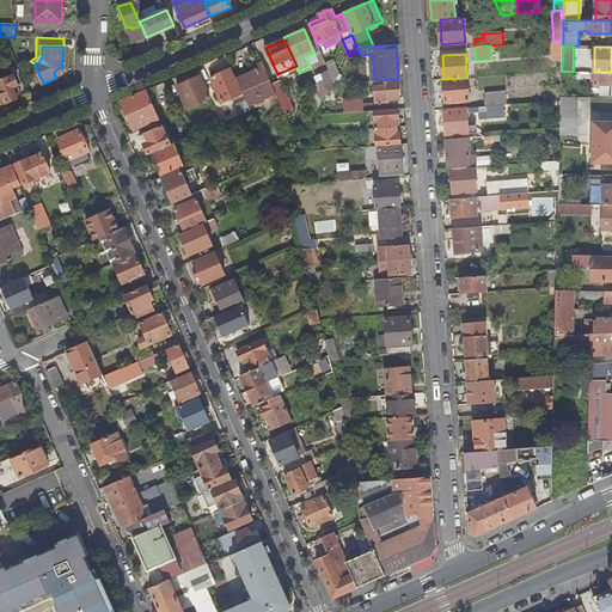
[(325,63),(334,83),(340,73),(334,60),(325,63)]
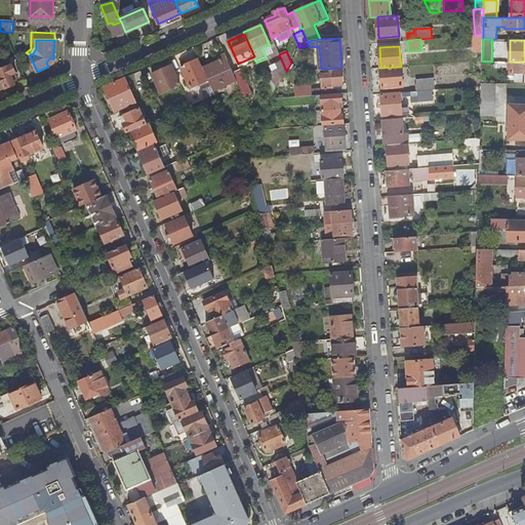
[(203,68),(208,80),(213,91),(237,81),(233,72),(227,57),(221,59),(220,58),(219,58),(219,61),(203,68)]
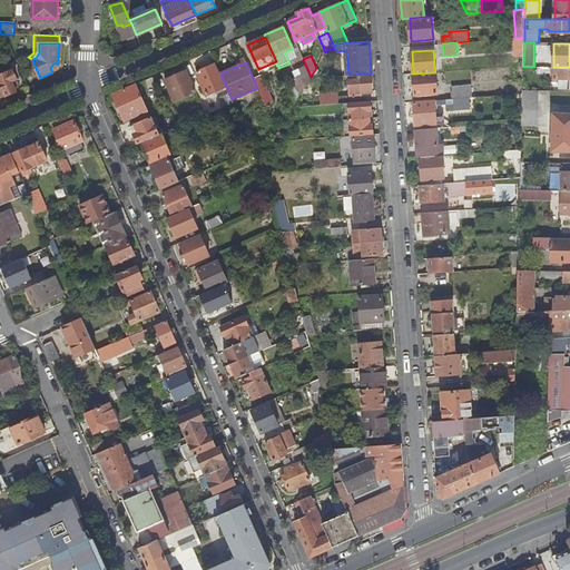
[(10,64),(0,67),(0,75),(12,69),(10,64)]
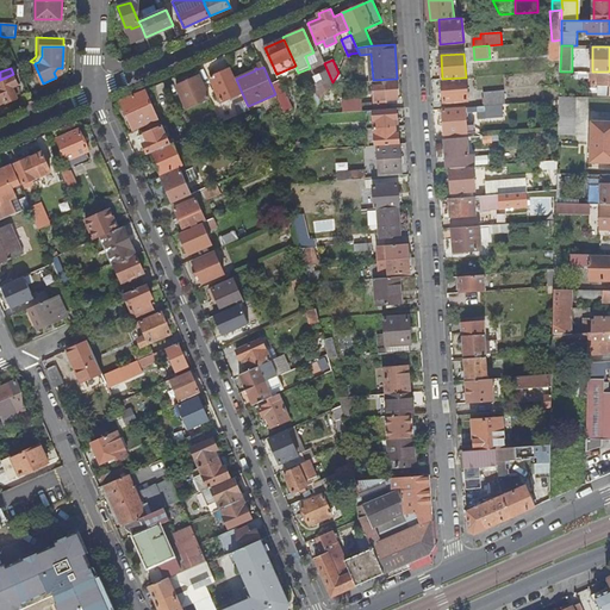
[(211,78),(221,103),(242,93),(236,79),(231,68),(211,78)]
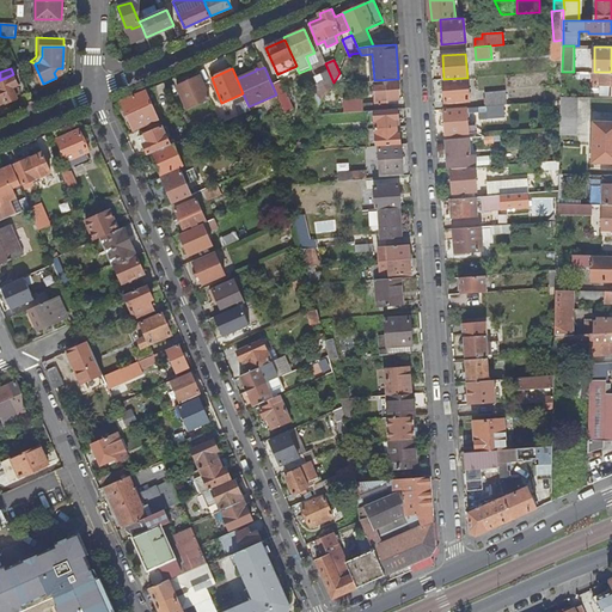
[(592,72),(592,85),(600,85),(611,85),(611,72),(594,72),(592,72)]
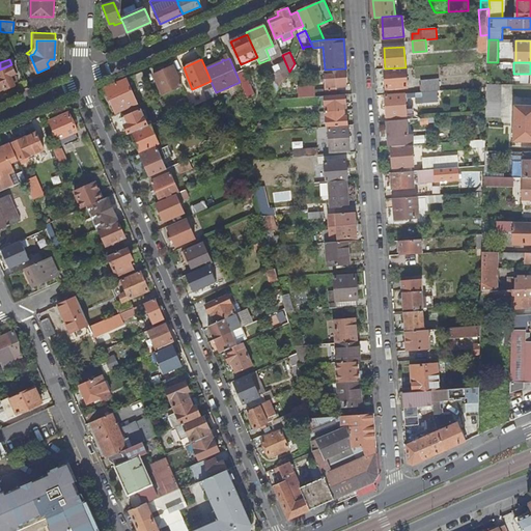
[(0,70),(0,90),(5,88),(5,89),(16,85),(14,81),(11,76),(14,75),(16,74),(11,64),(0,70)]
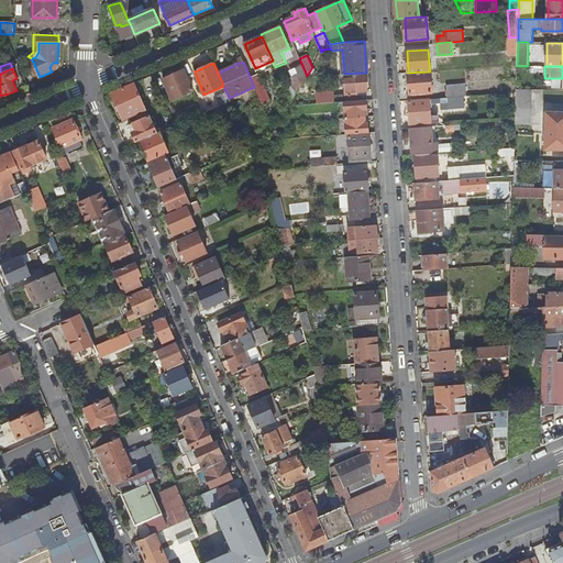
[(163,79),(172,99),(194,89),(185,69),(163,79)]
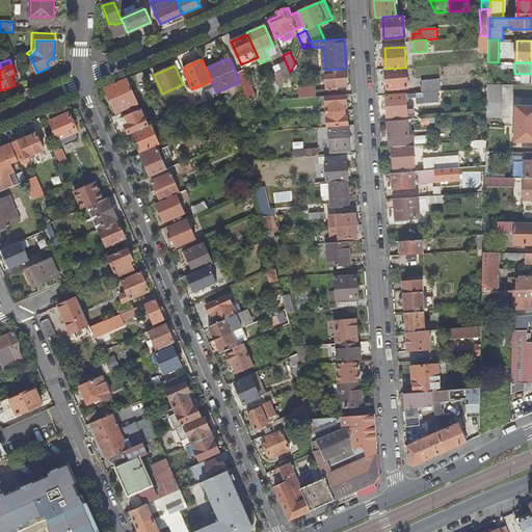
[(386,69),(388,89),(408,87),(407,68),(406,68),(386,69)]
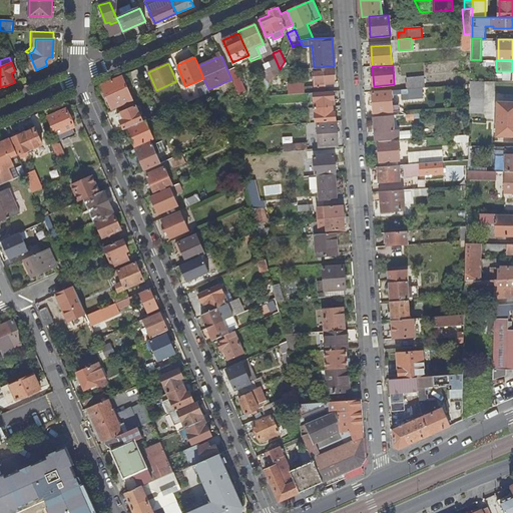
[(314,67),(316,86),(316,92),(327,91),(326,84),(336,83),(334,66),(314,67)]
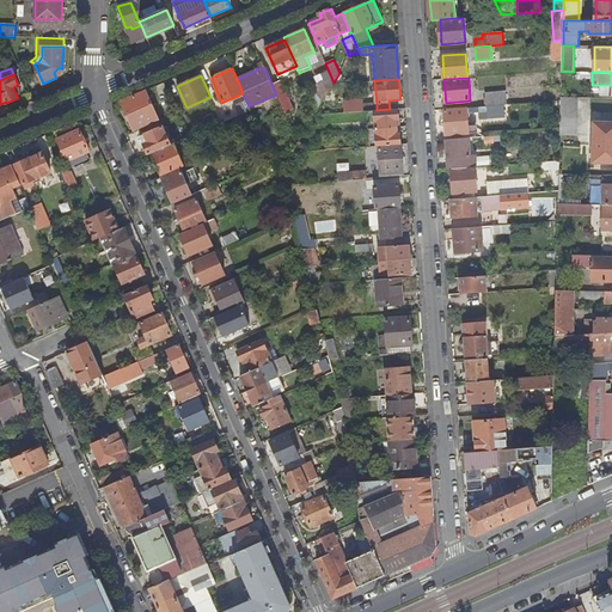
[(271,84),(276,95),(285,114),(293,110),(280,80),(271,84)]
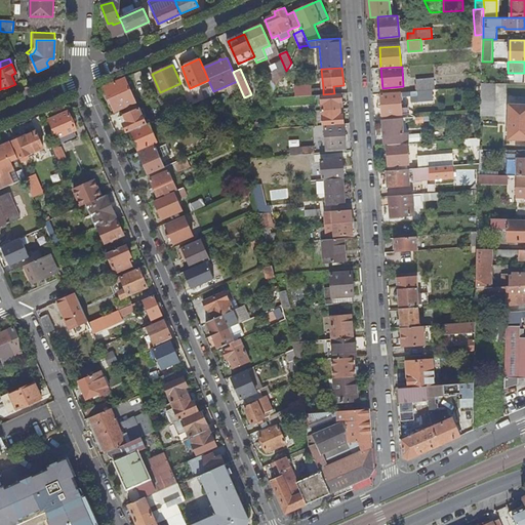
[(278,69),(269,74),(273,80),(282,75),(278,69)]
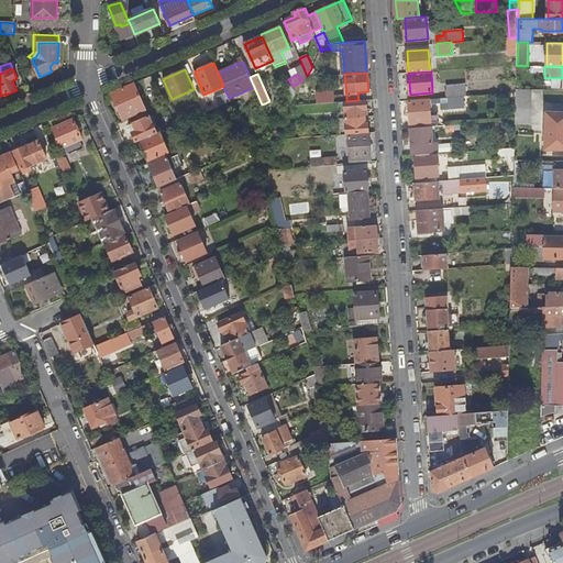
[(306,77),(300,87),(306,89),(313,77),(306,77)]
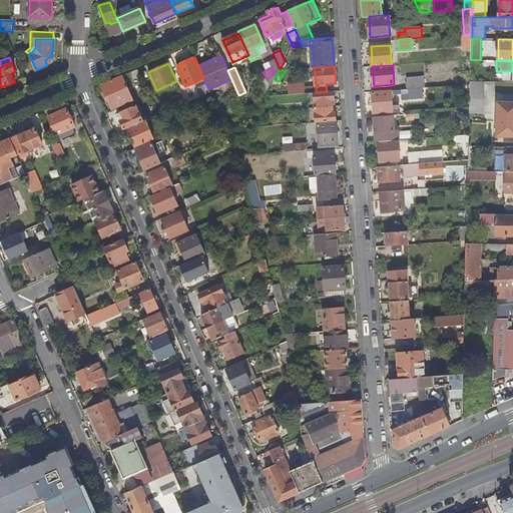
[(512,71),(503,71),(503,79),(512,79),(512,71)]
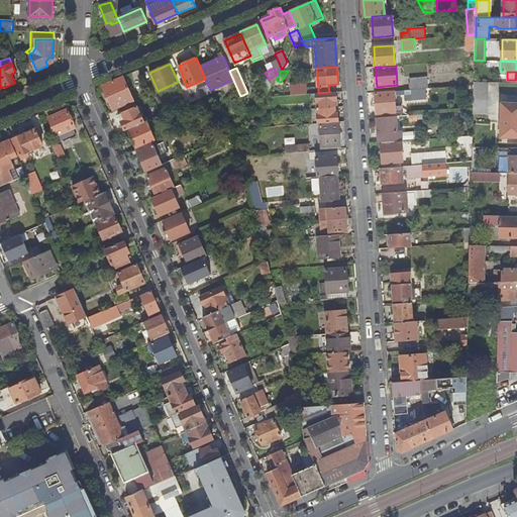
[(102,85),(113,111),(134,102),(122,77),(102,85)]
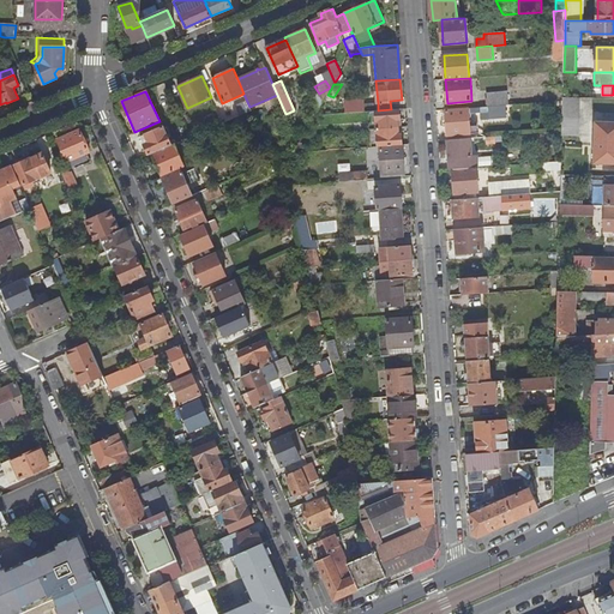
[(487,94),(488,106),(506,104),(509,104),(507,91),(487,94)]
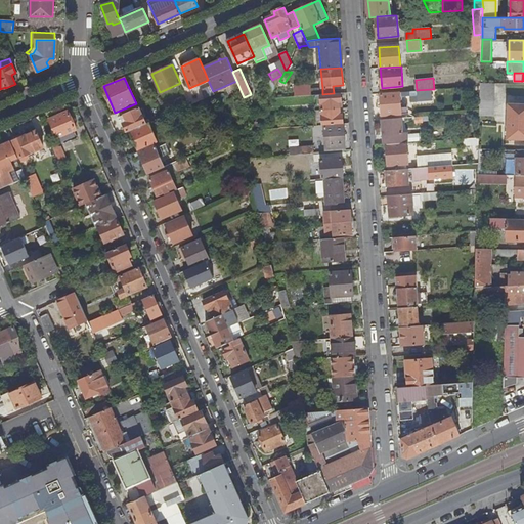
[(481,83),(481,85),(480,112),(480,115),(493,115),(494,83),(481,83)]
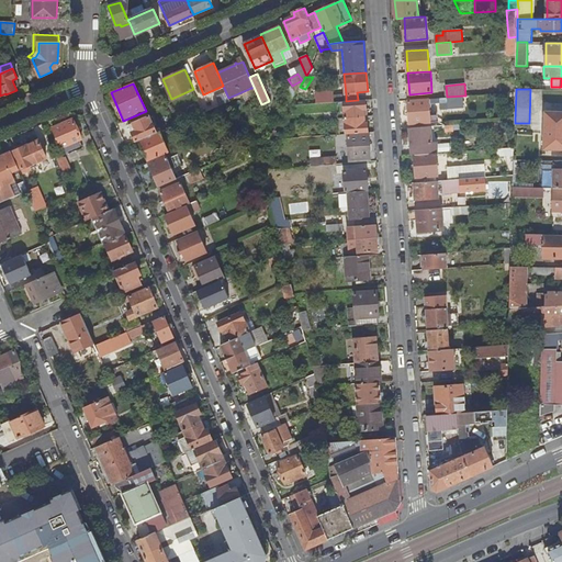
[(316,92),(317,103),(335,102),(334,96),(333,91),(316,92)]
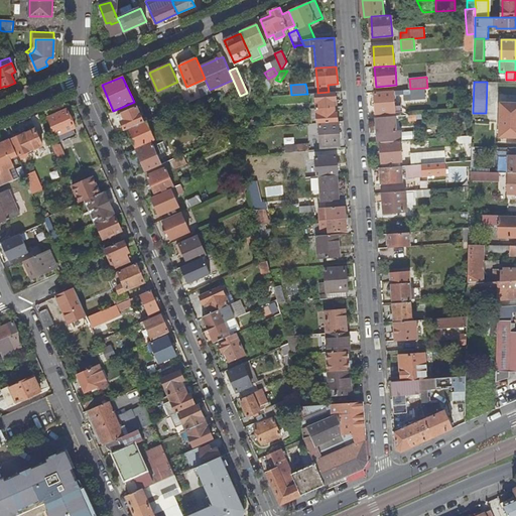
[(410,89),(375,92),(377,113),(395,112),(394,95),(405,94),(405,100),(426,98),(425,88),(410,89)]
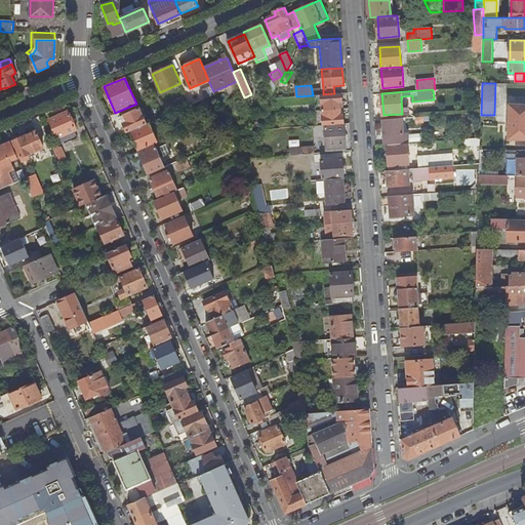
[(321,94),(322,110),(339,109),(339,103),(342,103),(341,93),(334,93),(323,94),(321,94)]
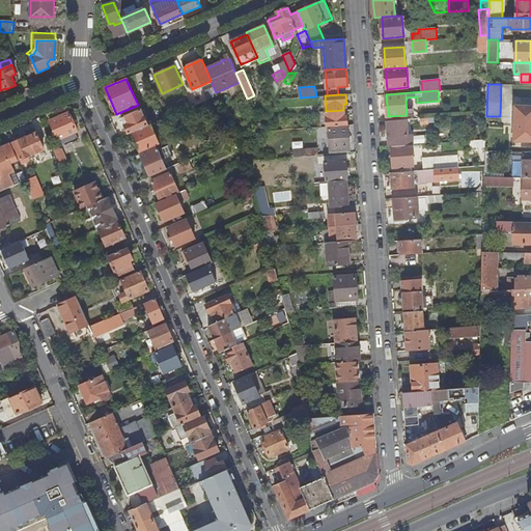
[(530,106),(516,107),(515,141),(530,141),(530,106)]
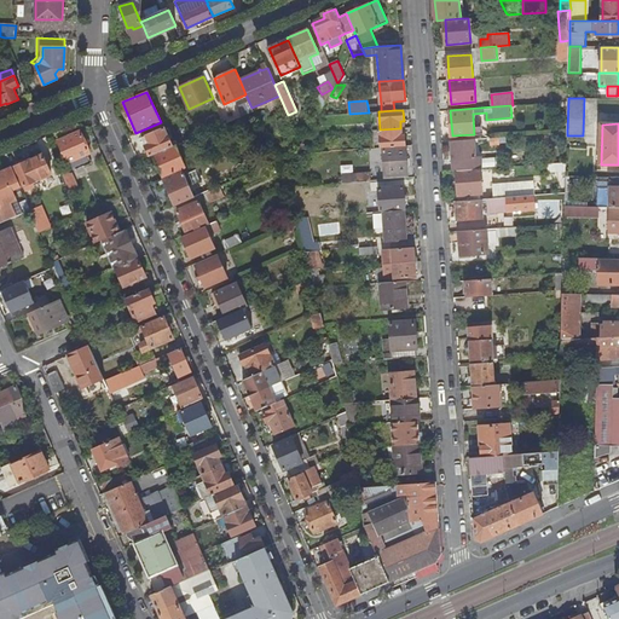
[(146,136),(150,143),(145,145),(150,156),(154,155),(173,146),(165,127),(146,136)]
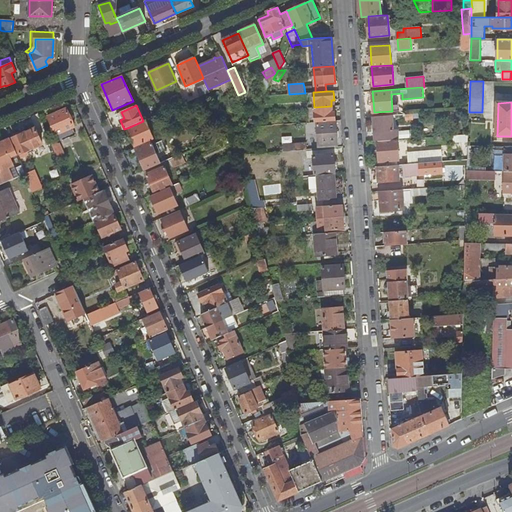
[(314,107),(315,122),(317,122),(335,121),(335,112),(332,112),(331,106),(314,107)]
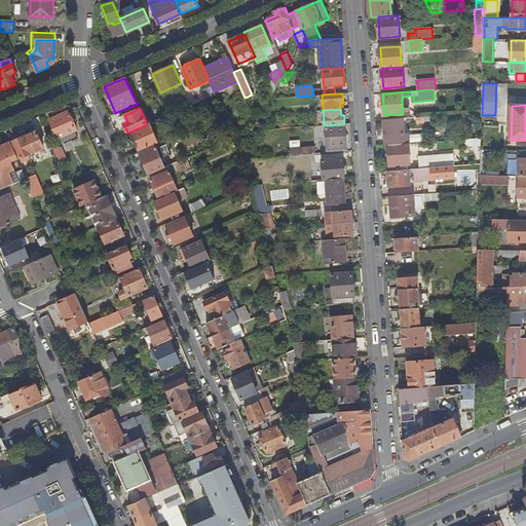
[(49,119),(57,138),(61,136),(64,144),(77,139),(74,130),(76,129),(68,111),(49,119)]
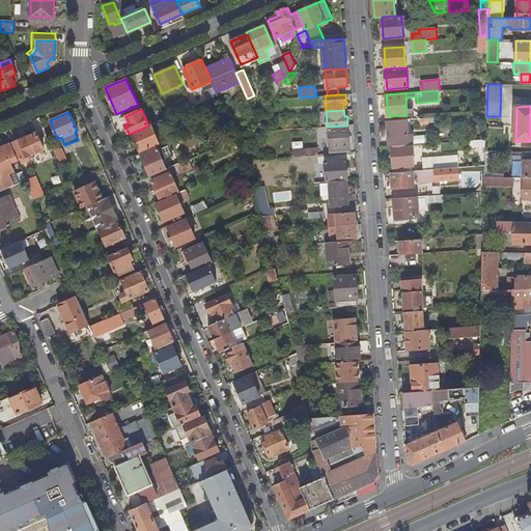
[(162,119),(165,127),(175,121),(172,114),(166,117),(162,119)]
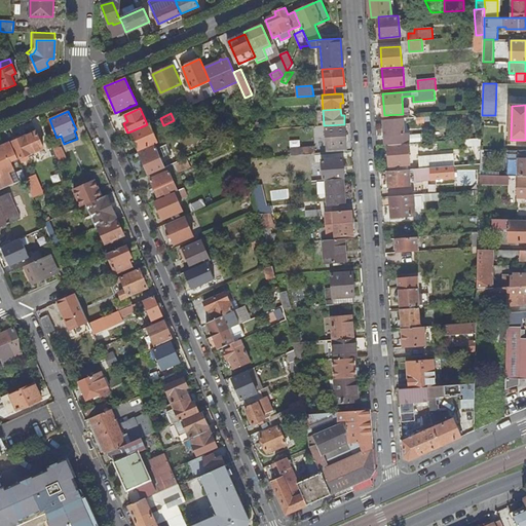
[(384,119),(385,136),(390,136),(391,145),(408,144),(409,144),(408,135),(405,135),(404,118),(384,119)]
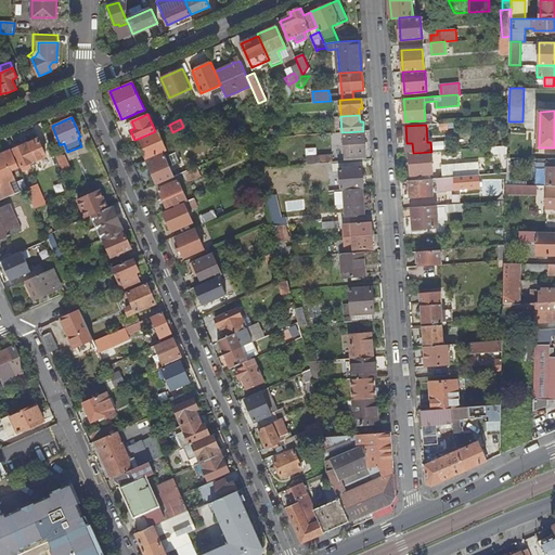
[(138,139),(146,159),(163,152),(166,151),(157,130),(155,131),(138,139)]
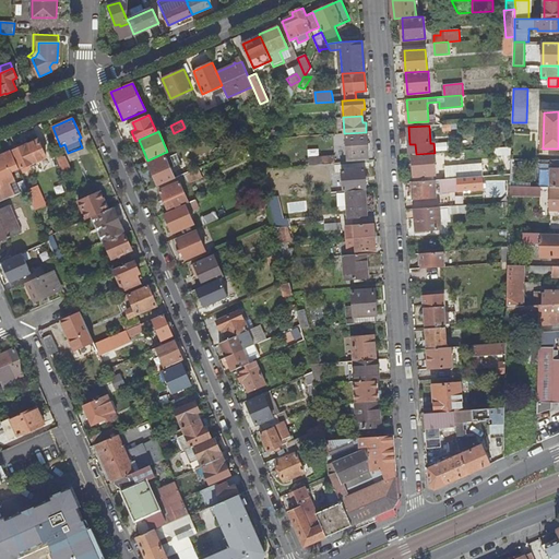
[(346,133),(348,159),(368,157),(367,132),(366,132),(346,133)]
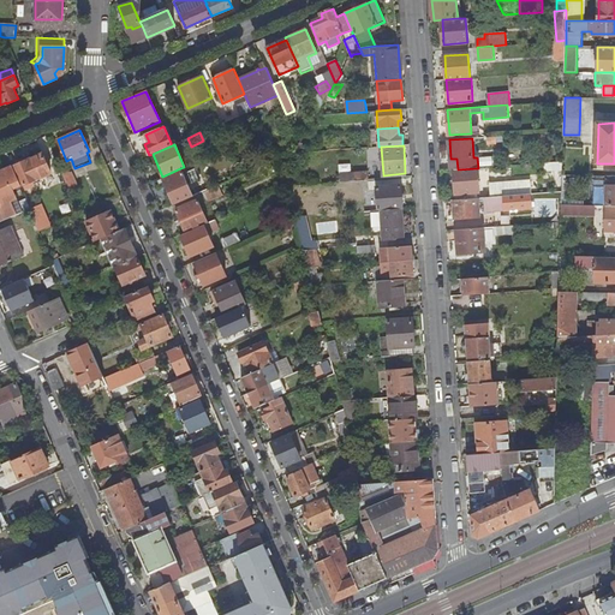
[(196,154),(199,160),(208,156),(204,150),(196,154)]
